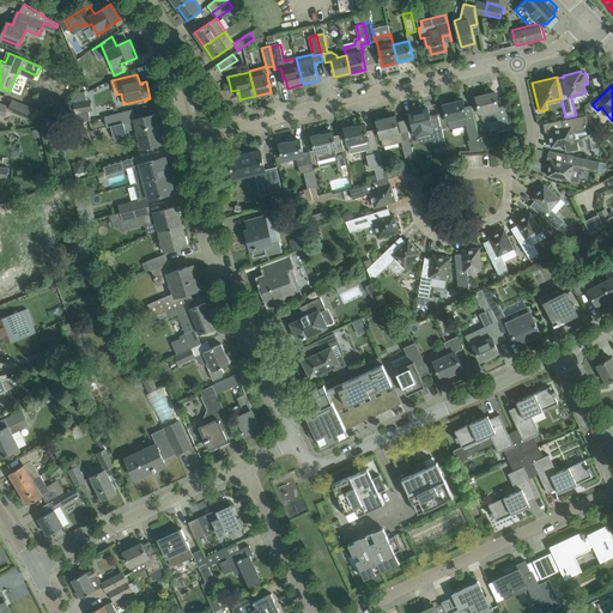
[(90,120),(89,111),(89,110),(84,110),(82,102),(86,101),(86,99),(85,91),(77,92),(66,120),(71,122),(73,122),(90,120)]
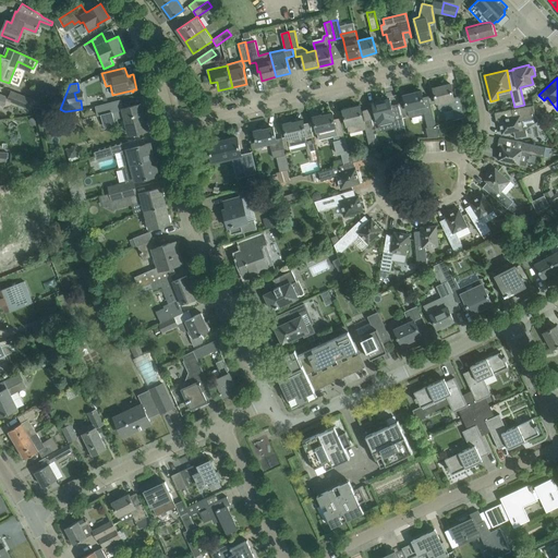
[(436,96),(429,98),(431,104),(431,105),(437,102),(438,109),(455,106),(458,118),(458,119),(464,117),(461,101),(460,96),(453,98),(450,84),(434,88),(436,96)]
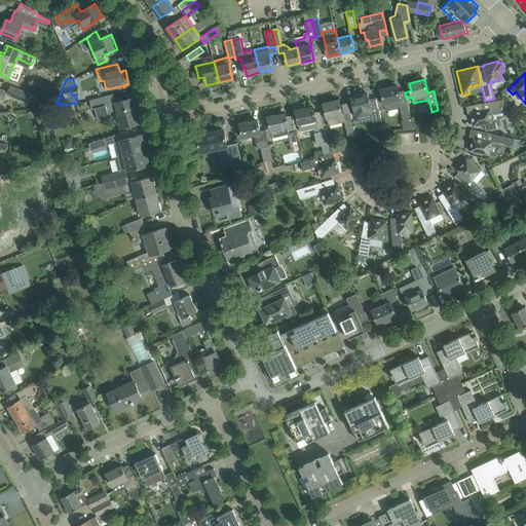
[(10,85),(7,95),(27,102),(30,94),(10,85)]
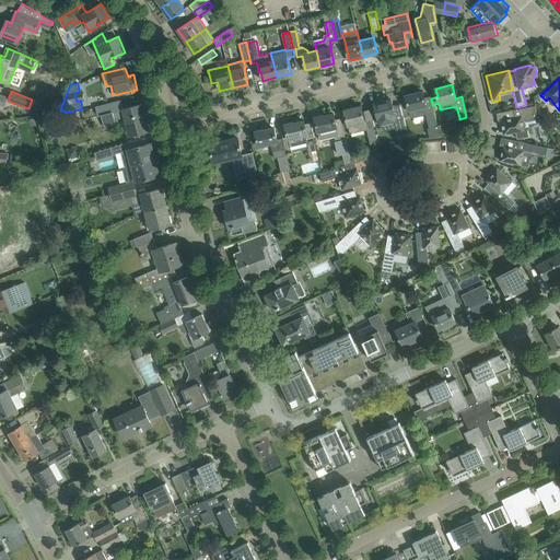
[(422,92),(406,95),(410,117),(427,113),(431,128),(438,126),(432,105),(432,104),(431,98),(430,96),(424,98),(422,92)]
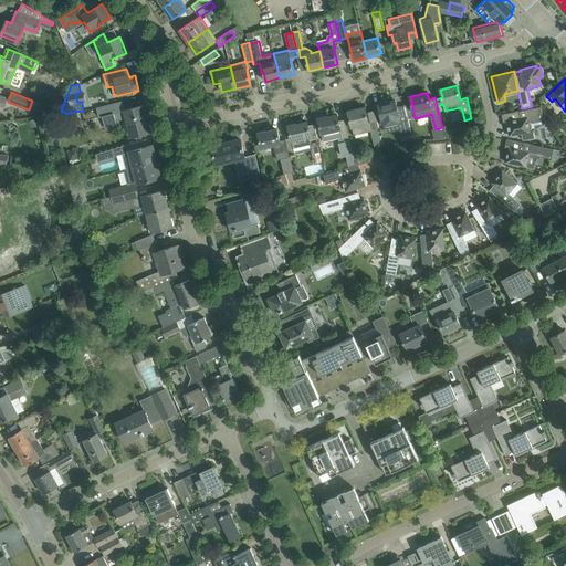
[(50,105),(59,108),(62,101),(53,97),(50,105)]
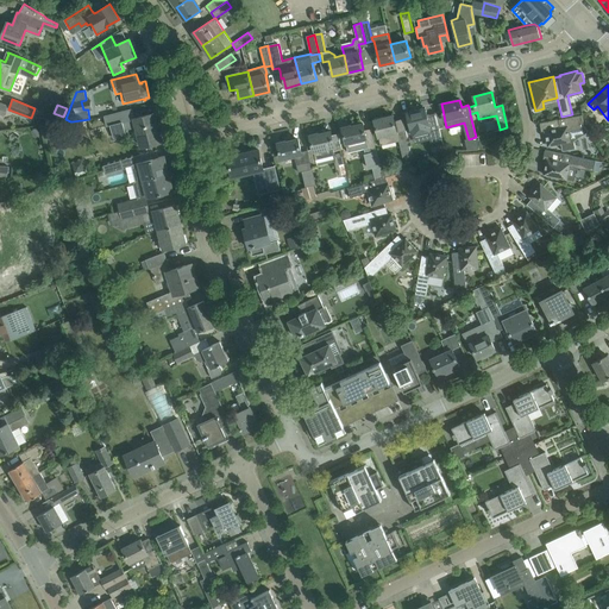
[(408,112),(407,112),(410,130),(412,130),(413,136),(431,131),(433,142),(443,139),(438,121),(435,113),(427,115),(425,108),(408,112)]
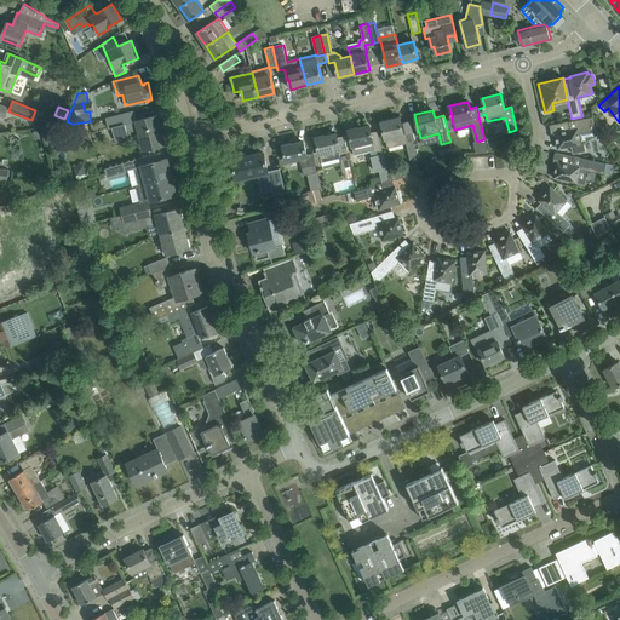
[(156,154),(154,147),(164,145),(156,116),(137,120),(135,112),(107,119),(109,128),(113,127),(114,135),(116,135),(116,136),(118,135),(118,137),(127,135),(127,132),(139,130),(144,149),(145,149),(148,156),(156,154)]
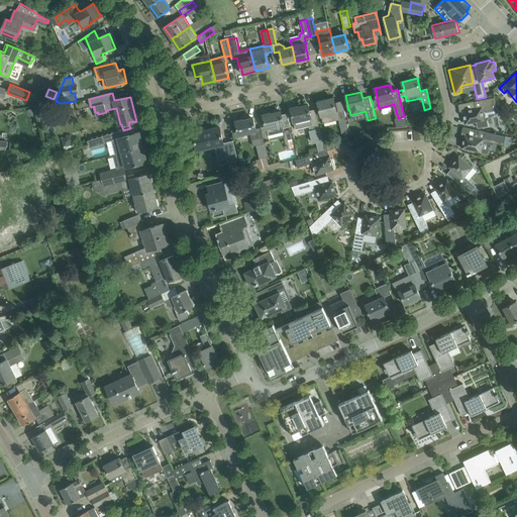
[(339,118),(343,133),(349,132),(344,110),(336,112),(333,98),(318,102),(321,116),(323,122),(339,118)]
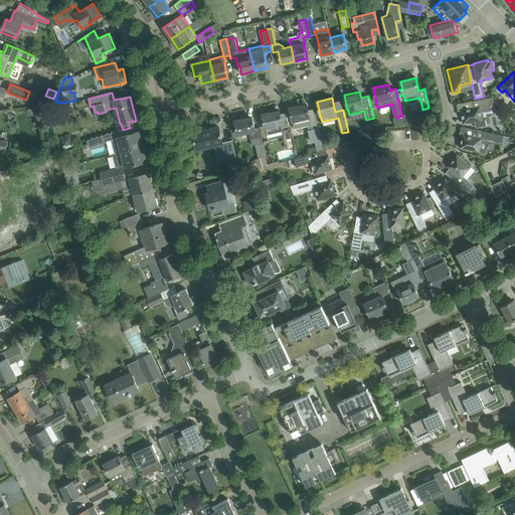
[(464,124),(475,122),(476,128),(487,126),(485,120),(483,120),(481,110),(494,108),(492,98),(457,104),(458,112),(462,111),(463,114),(462,115),(464,124)]
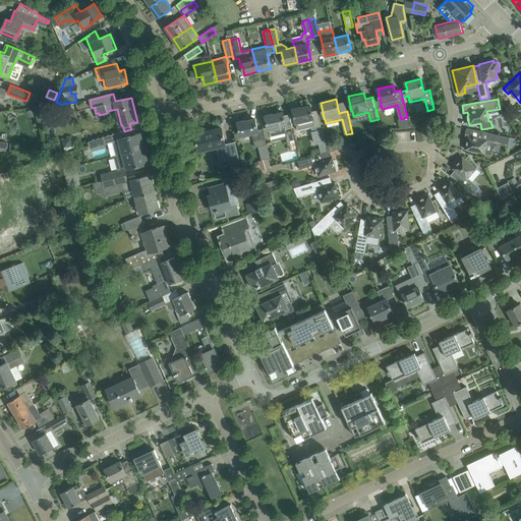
[(319,143),(325,142),(320,120),(314,121),(310,106),(300,109),(300,108),(292,110),(298,130),(311,127),(315,143),(319,142),(319,143)]
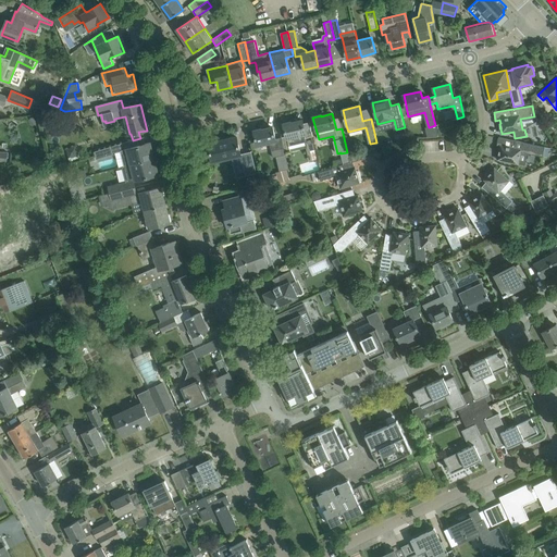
[(34,116),(27,120),(32,126),(37,123),(34,116)]
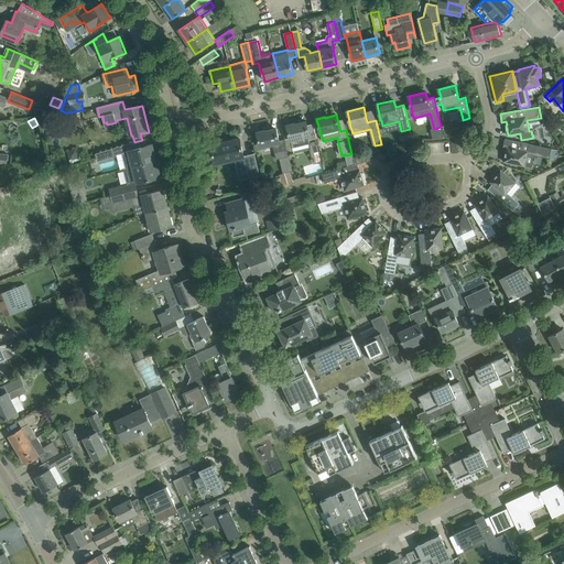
[(316,163),(322,161),(316,137),(311,139),(306,122),(295,125),(294,123),(286,126),(292,149),(312,144),(316,163)]
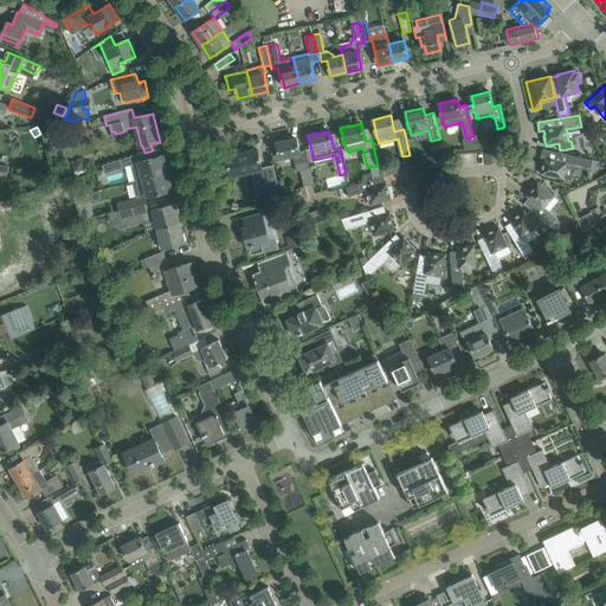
[(284,141),(276,142),(279,158),(294,155),(297,171),(311,168),(307,149),(300,152),(297,139),(284,142),(284,141)]
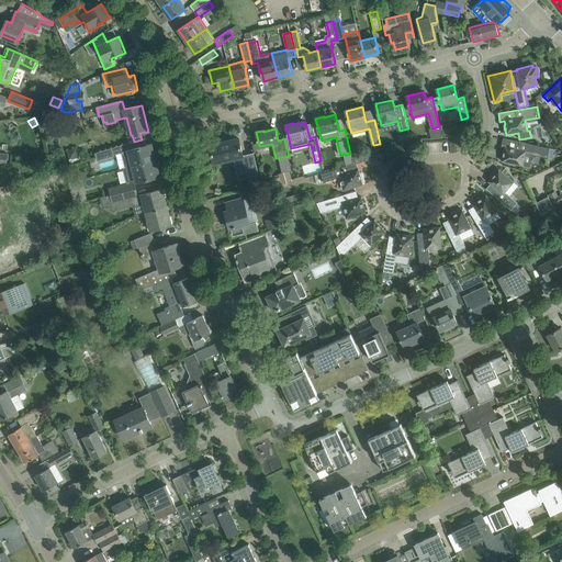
[(214,164),(243,156),(239,138),(210,145),(211,150),(203,152),(206,164),(214,161),(214,164)]
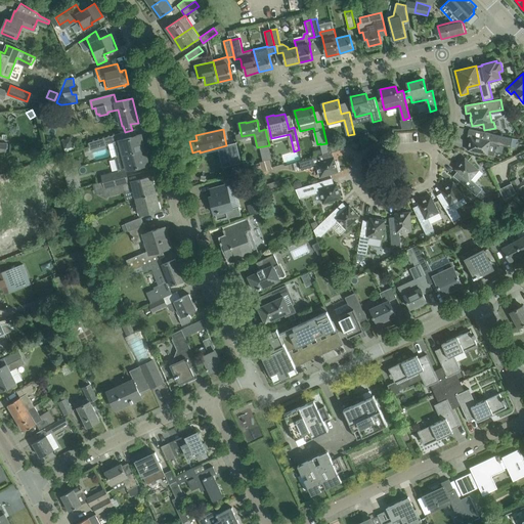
[(469,129),(468,137),(472,137),(471,141),(470,141),(468,150),(487,155),(489,143),(511,147),(513,138),(469,129)]
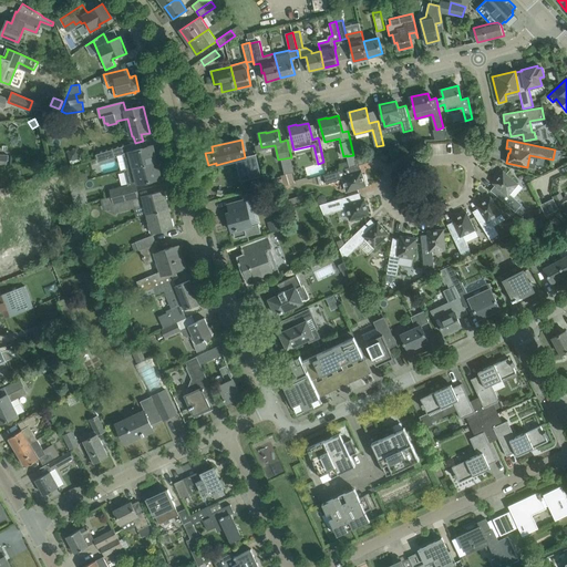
[(126,146),(113,150),(114,156),(123,154),(127,169),(156,161),(154,152),(152,153),(150,147),(153,146),(153,145),(127,152),(126,146)]
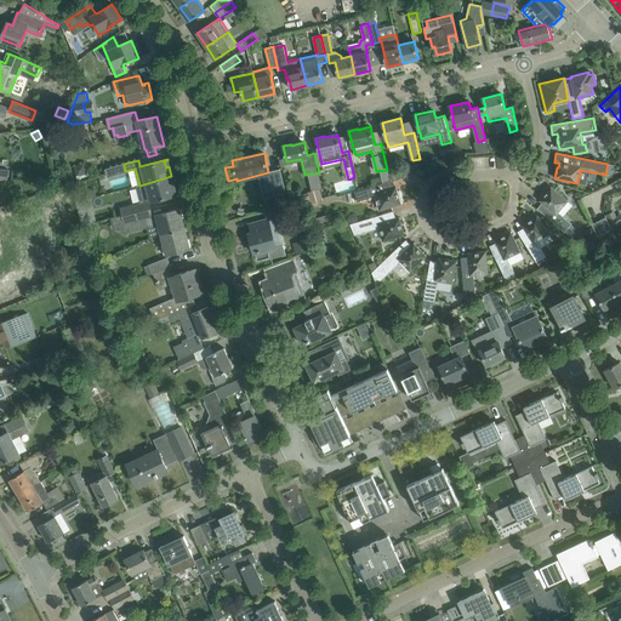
[(124,166),(124,164),(106,169),(107,175),(108,177),(125,172),(125,171),(124,166)]
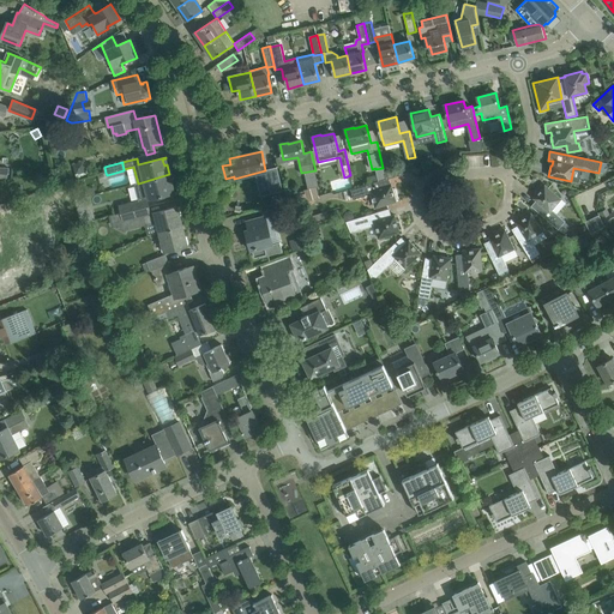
[(384,173),(383,168),(375,169),(379,181),(350,190),(354,199),(372,194),(375,208),(397,202),(393,192),(392,191),(390,186),(392,186),(391,185),(389,178),(386,179),(385,172),(384,173)]
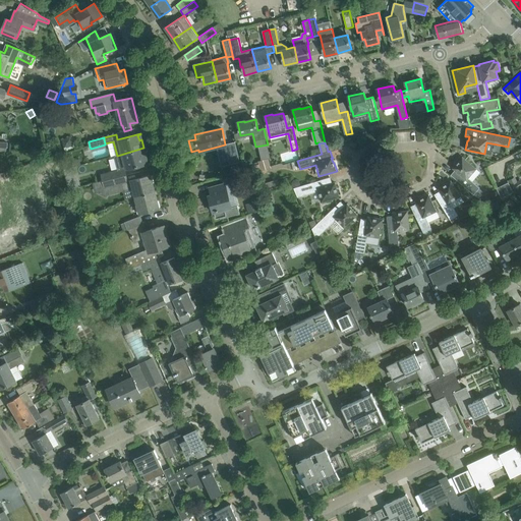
[(240,162),(236,145),(226,148),(230,165),(240,162)]
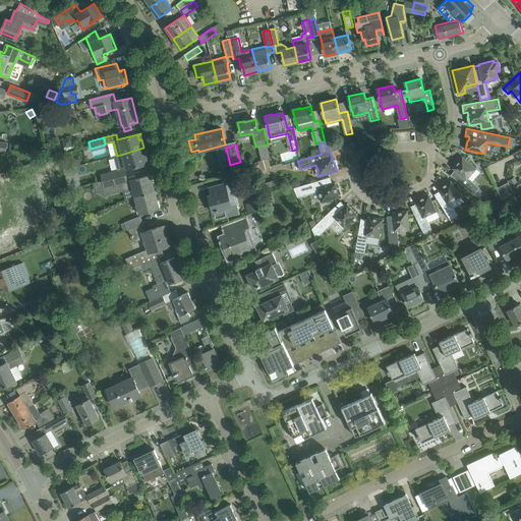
[(117,156),(114,156),(118,170),(124,169),(148,163),(146,155),(142,155),(141,150),(145,149),(143,148),(117,156)]
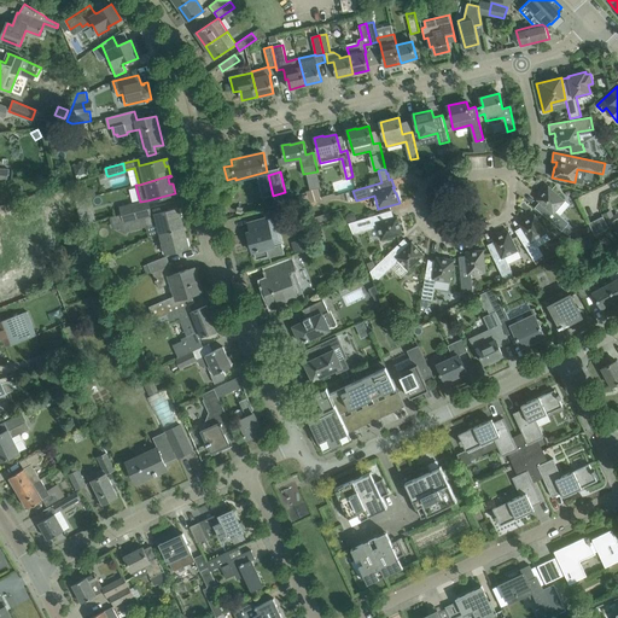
[(53,178),(45,179),(46,188),(56,187),(53,178)]
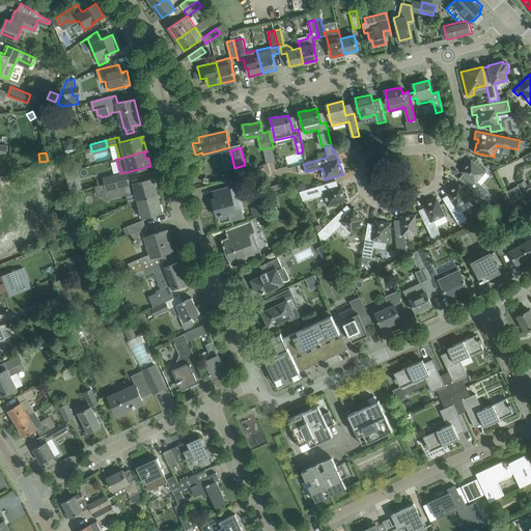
[(459,178),(483,198),(487,202),(494,196),(488,192),(477,182),(485,172),(471,160),(465,167),(466,168),(463,171),(462,171),(464,173),(459,178)]
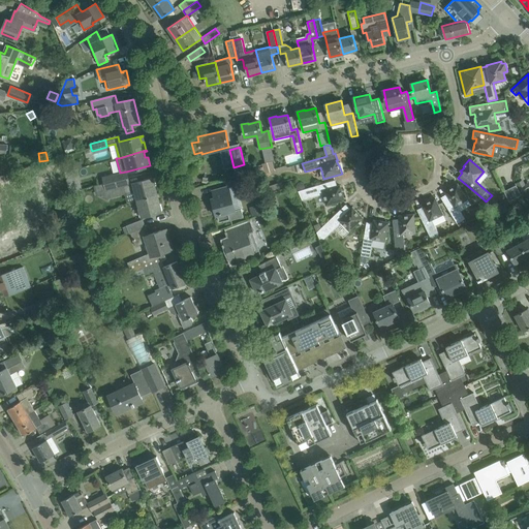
[(272,161),(262,164),(266,174),(275,170),(272,161)]
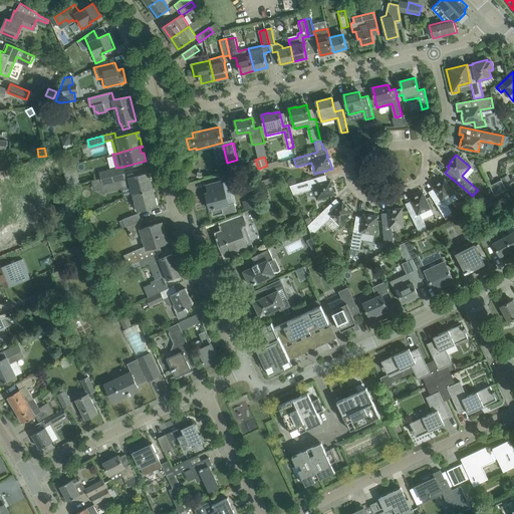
[(101,179),(124,173),(122,167),(116,168),(99,173),(101,179)]
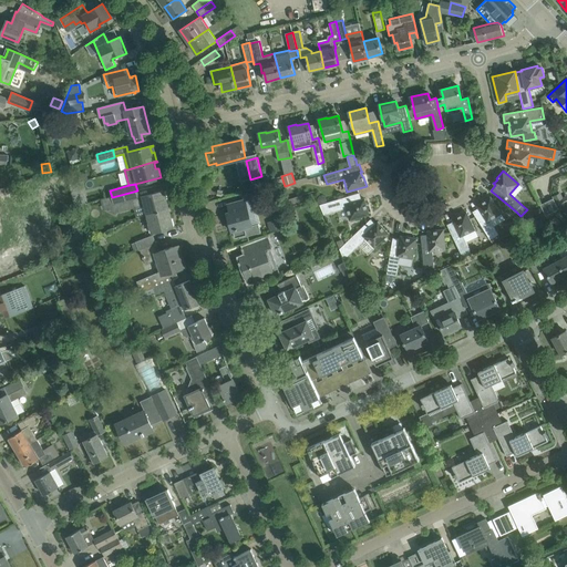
[(137,191),(112,197),(113,204),(117,203),(120,212),(134,207),(145,205),(148,214),(168,208),(166,199),(168,198),(166,191),(164,191),(138,197),(137,191)]
